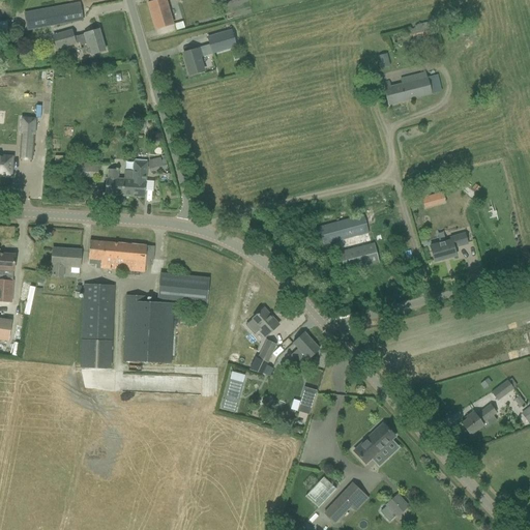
[(158,0),(148,3),(155,30),(173,25),(165,0),(158,0)]
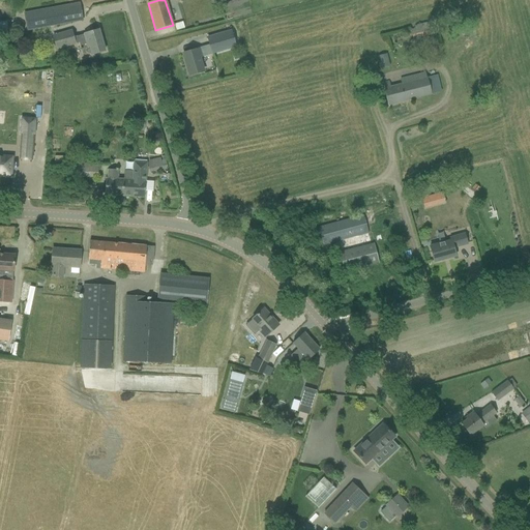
[(25,13),(27,30),(83,21),(80,3),(25,13)]
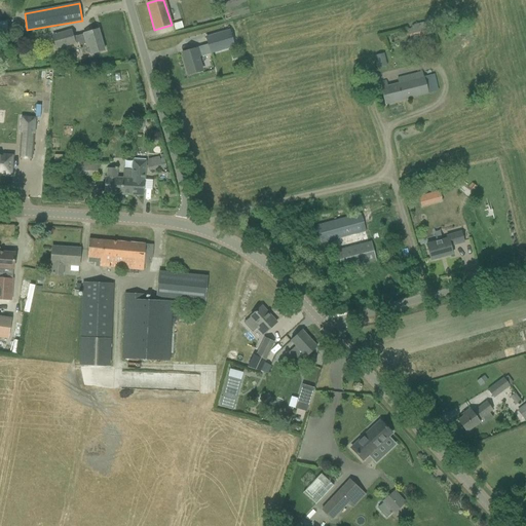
[(460,14),(449,17),(452,30),(464,26),(460,14)]
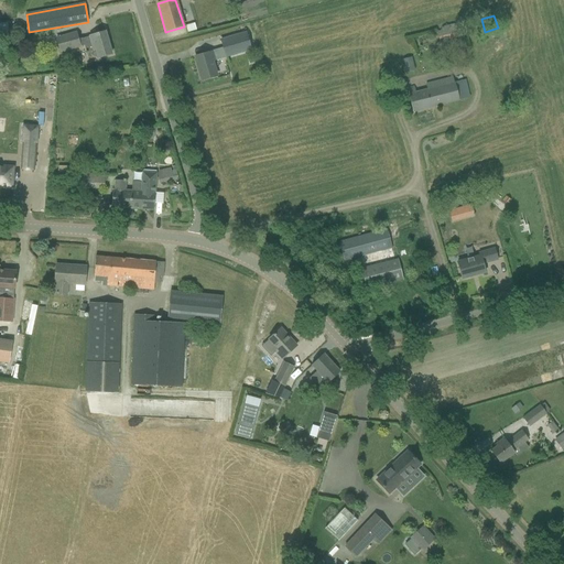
[(0,32),(9,33),(9,22),(0,22),(0,32)]
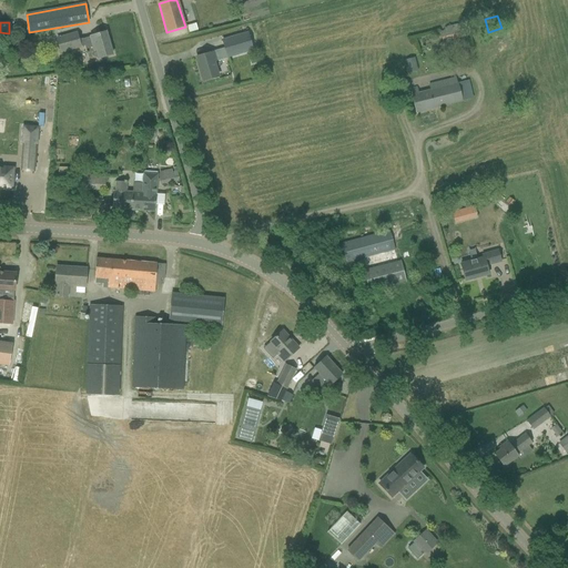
[(195,23),(186,26),(188,33),(198,30),(195,23)]
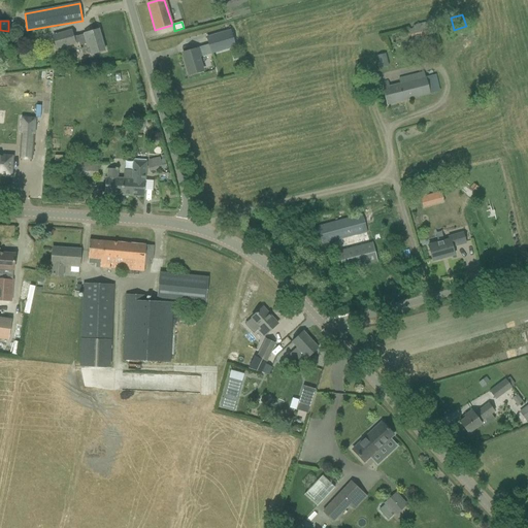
[(79,42),(83,56),(92,54),(92,55),(104,51),(99,30),(89,33),(73,37),(71,31),(53,36),(57,50),(79,42)]
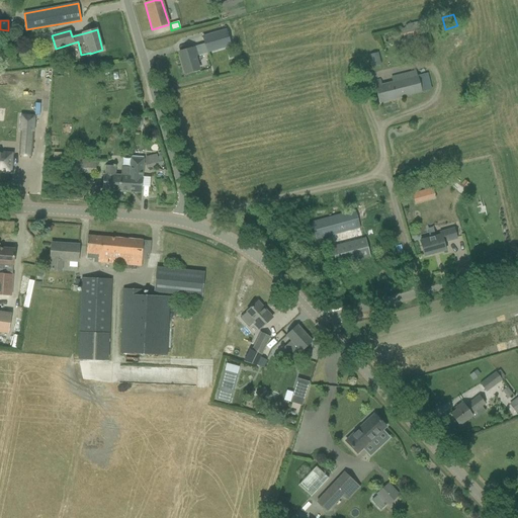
[(179,53),(185,74),(198,70),(194,57),(231,46),(227,29),(202,36),(204,45),(179,53)]
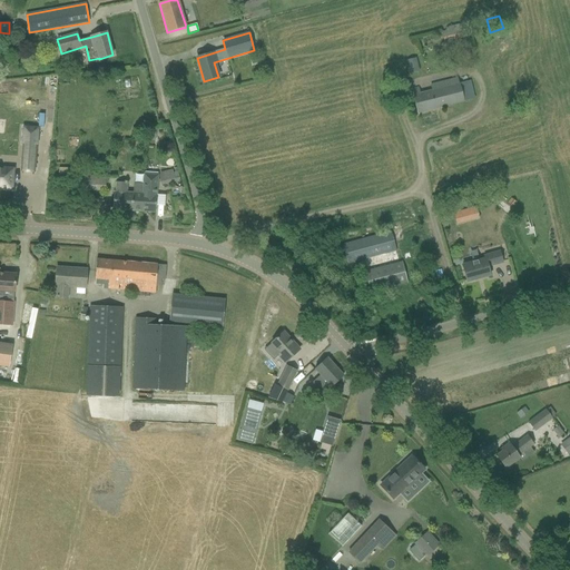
[(416,58),(406,60),(410,75),(420,71),(416,58)]
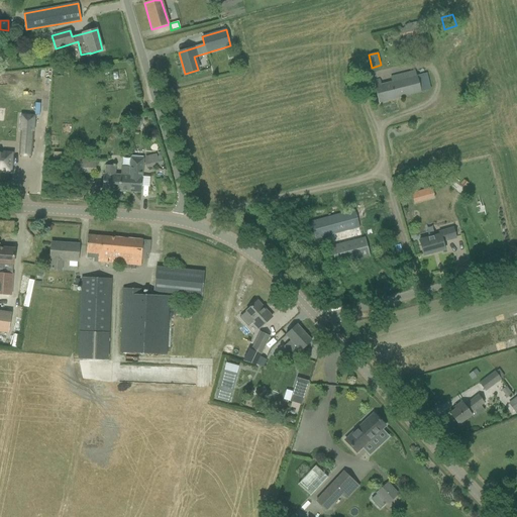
[(380,80),(374,81),(375,86),(375,87),(379,103),(421,92),(417,75),(415,71),(393,76),(390,77),(392,82),(381,85),(380,80)]
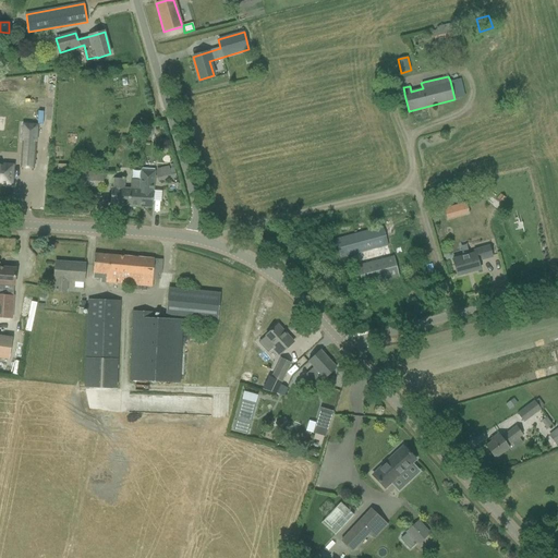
[(23,141),(21,168),(33,168),(35,142),(36,142),(37,126),(24,125),(23,141)]
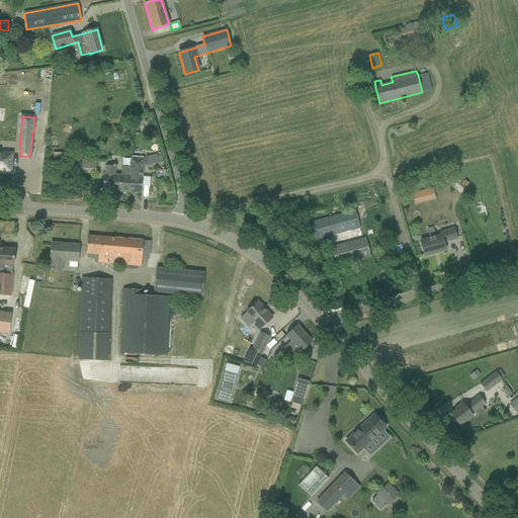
[(0,153),(0,171),(11,172),(12,156),(2,155),(2,154),(0,153)]
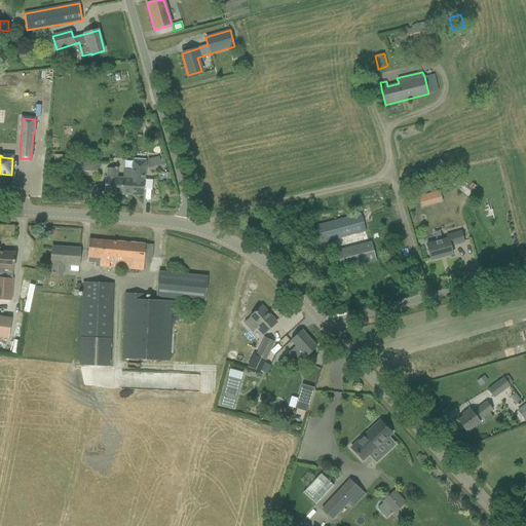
[(147,160),(149,171),(161,167),(159,157),(147,160)]
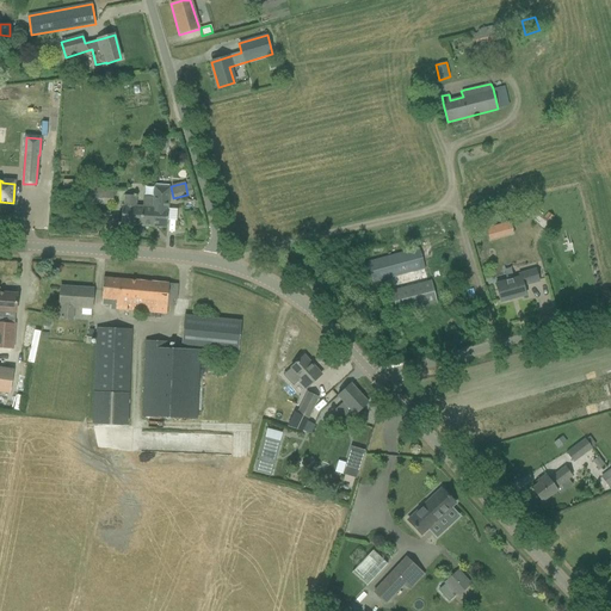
[(142,226),(167,228),(170,187),(154,186),(153,197),(144,197),(143,207),(142,226)]
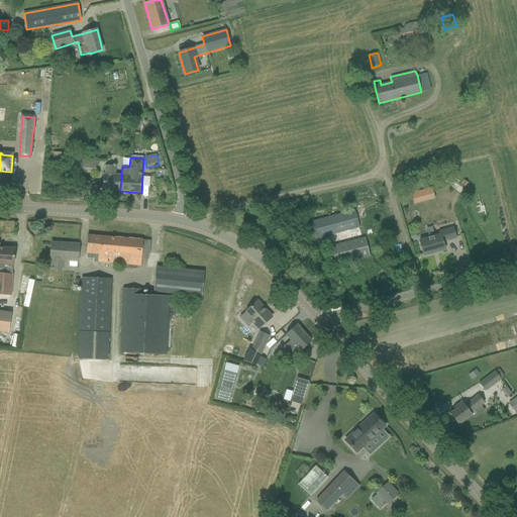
[(75,172),(95,173),(96,161),(76,159),(75,172)]
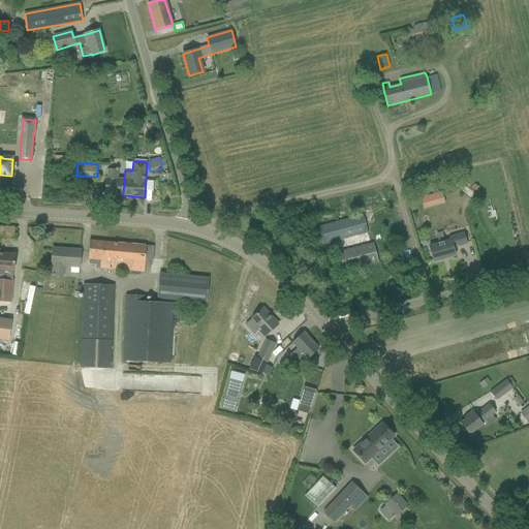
[(124,179),(118,178),(118,170),(107,169),(107,179),(105,179),(104,194),(123,195),(124,179)]
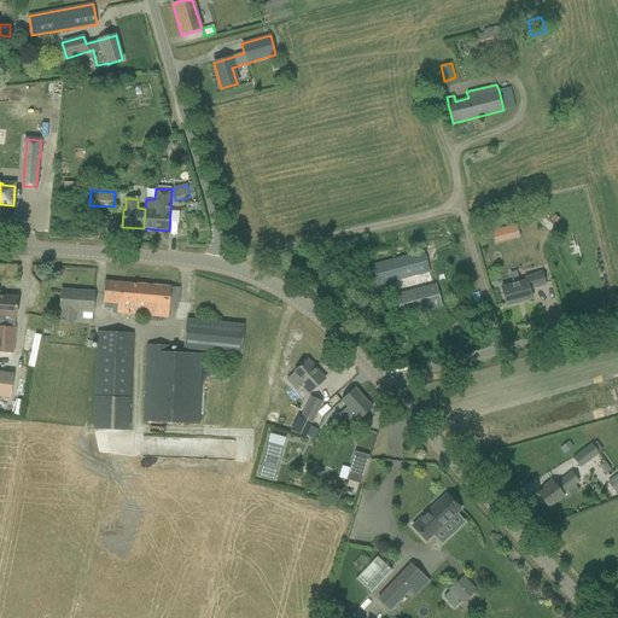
[(554,215),(549,221),(557,225),(560,220),(554,215)]
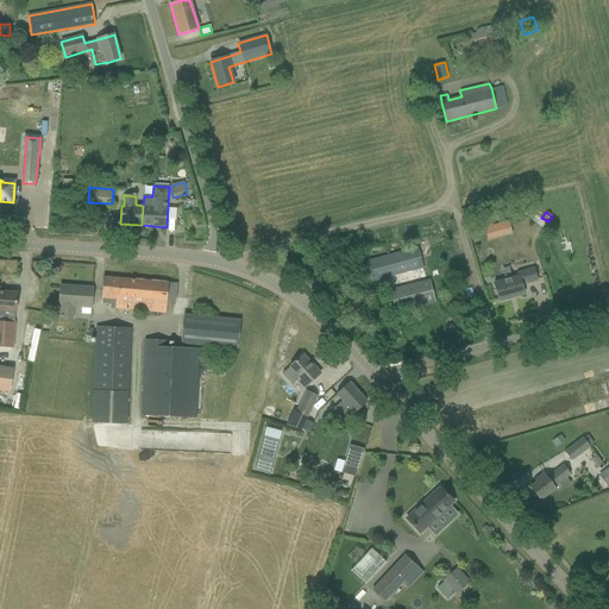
[(485,226),(489,240),(514,233),(510,220),(485,226)]
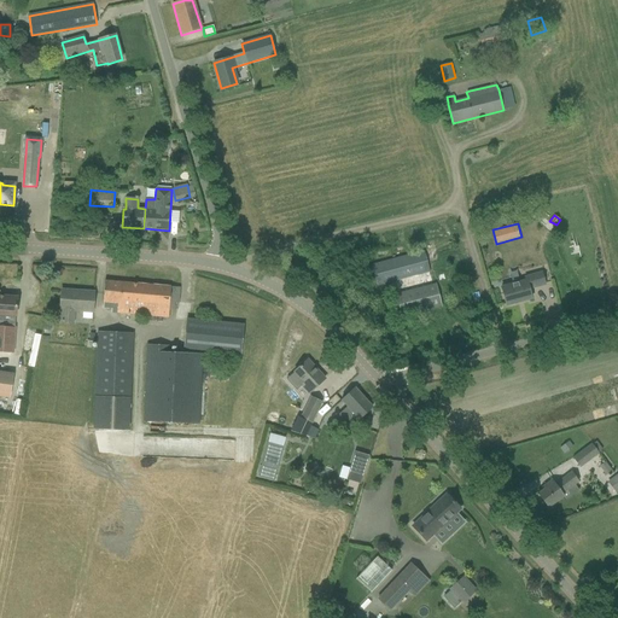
[(372,266),(377,286),(430,272),(424,251),(372,266)]
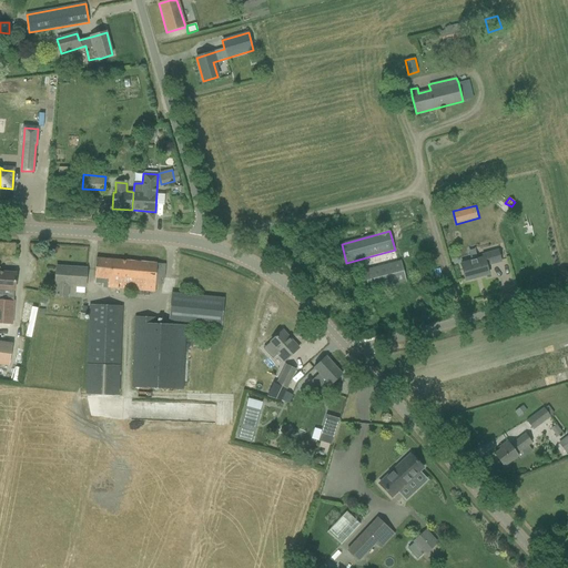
[(460,264),(465,281),(488,274),(486,266),(500,262),(498,252),(497,251),(483,254),(484,257),(472,262),(460,264)]
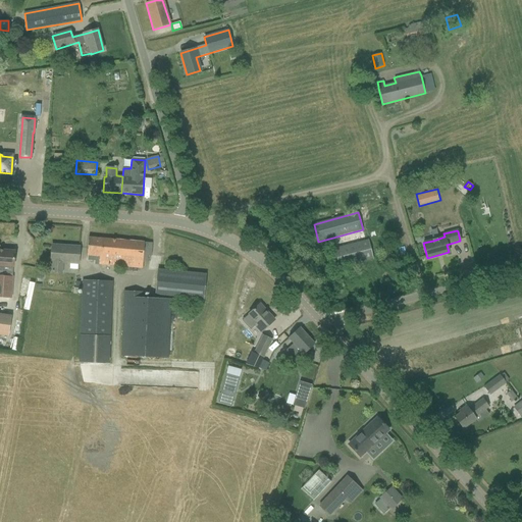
[(99,264),(142,268),(144,253),(145,243),(89,238),(88,248),(87,256),(99,257),(99,264)]
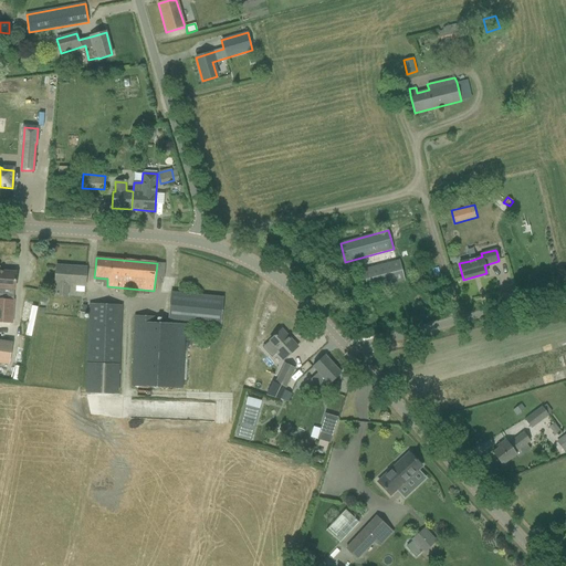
[(368,291),(405,281),(400,261),(363,270),(368,291)]
